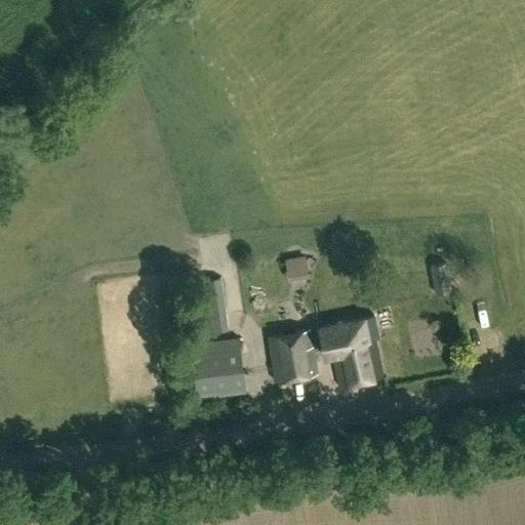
[(303,245),(283,263),(297,278),(317,259),(303,245)]
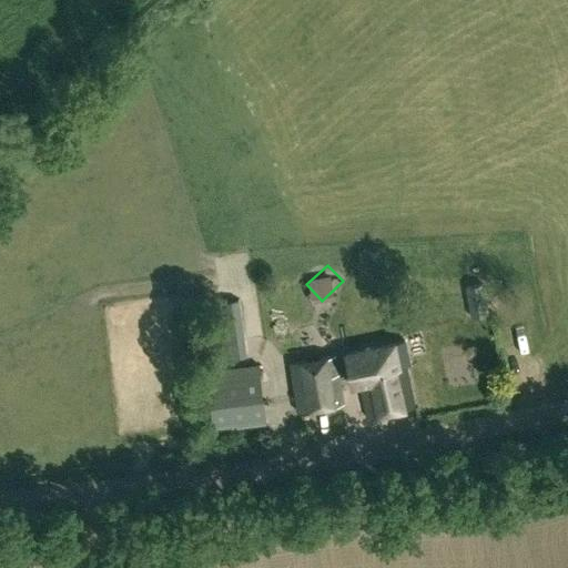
[(487,315),(482,284),(466,287),(472,317),(487,315)]
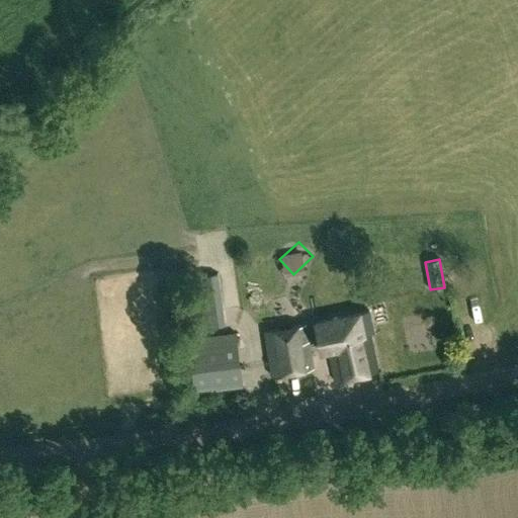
[(225,325),(214,274),(194,278),(204,329),(225,325)]
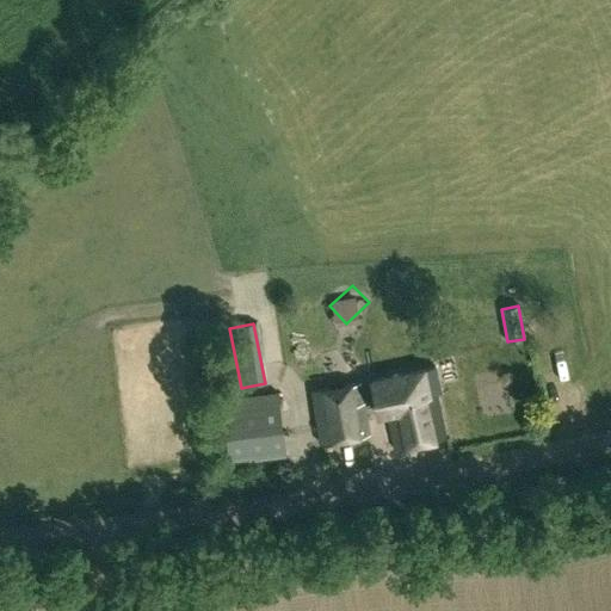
[(386,414),(393,450),(446,438),(437,393),(440,393),(434,366),(371,380),(378,415),(386,414)]
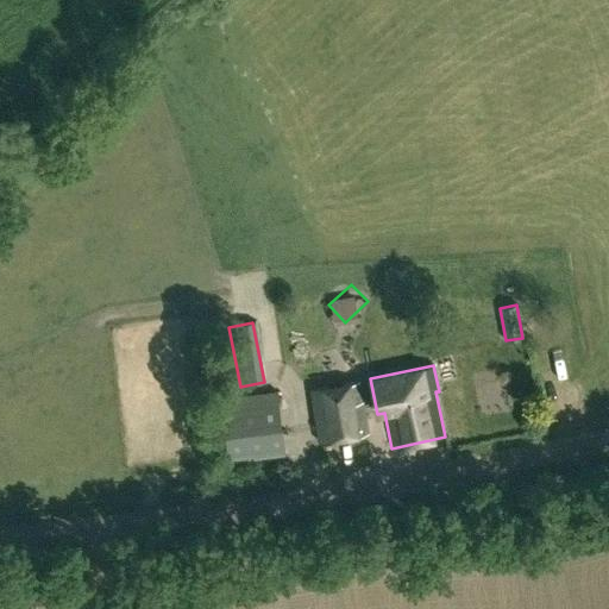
[(308,390),(316,444),(366,435),(358,383),(308,390)]
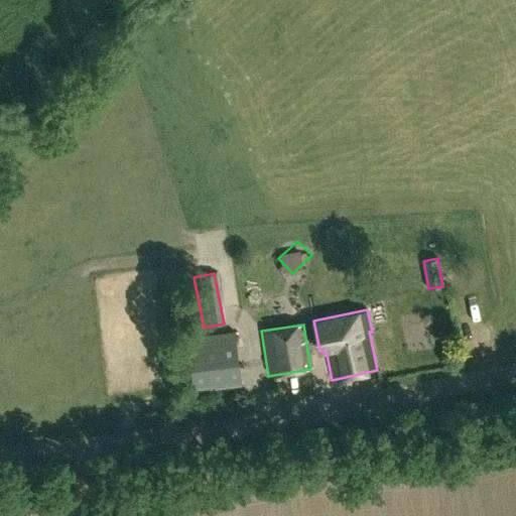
[(192,390),(241,384),(234,333),(185,339),(192,390)]
